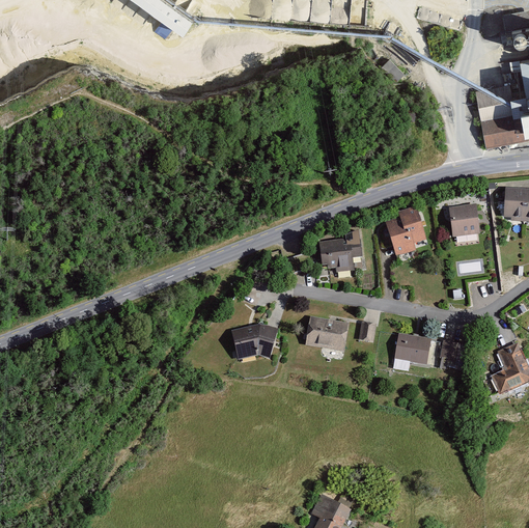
[(215,8),(202,0),(156,0),(199,30),(215,8)]
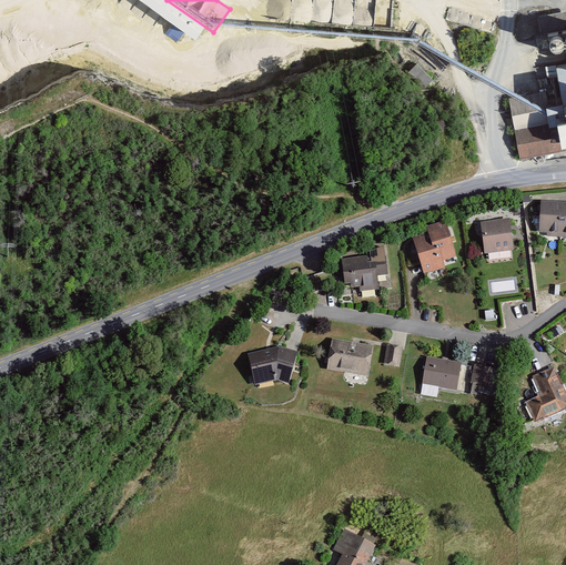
[(420,59),(411,68),(427,84),(436,74),(420,59)]
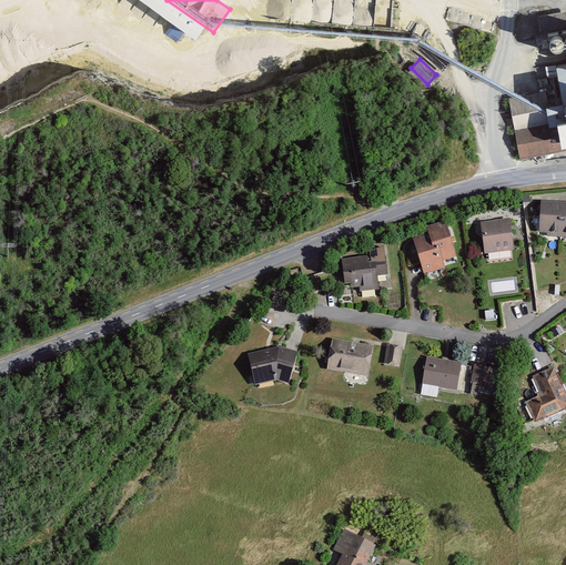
[(558,88),(511,97),(522,155),(565,147),(565,60),(554,63),(558,88)]
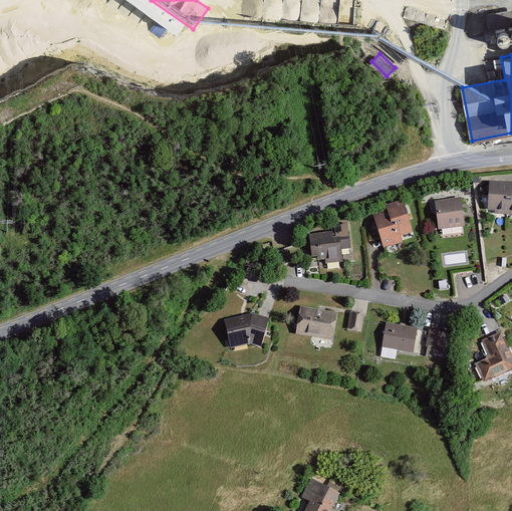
[(511,182),(490,180),(486,208),(511,211),(511,182)]
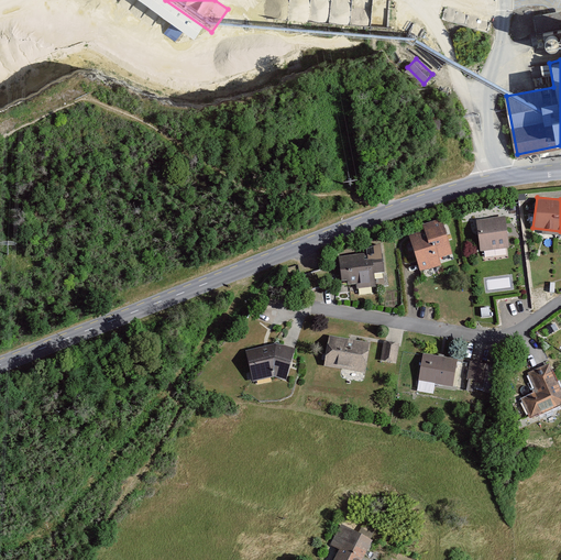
[(508,248),(504,216),(475,220),(480,252),(508,248)]
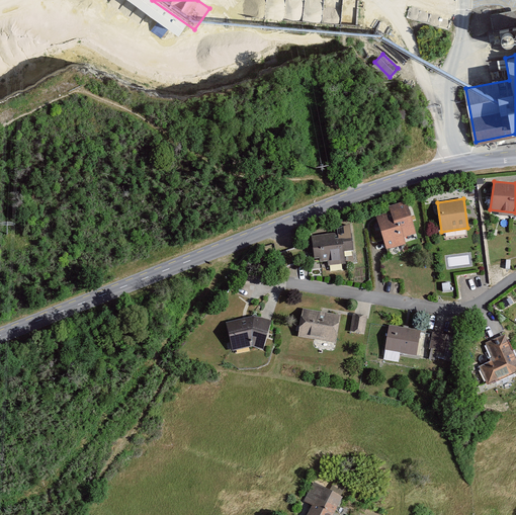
[(417,233),(407,201),(389,207),(390,212),(375,217),(387,249),(404,243),(402,238),(417,233)]
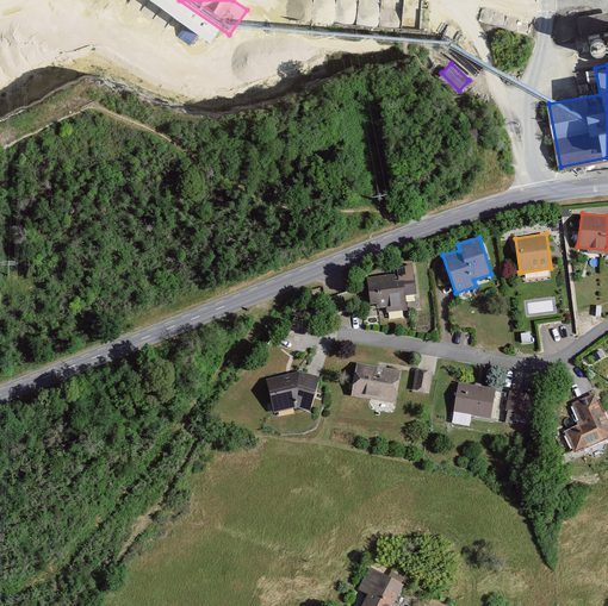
[(397,272),(365,274),(368,303),(384,301),(385,311),(404,308),(403,297),(415,295),(413,275),(397,277),(397,272)]
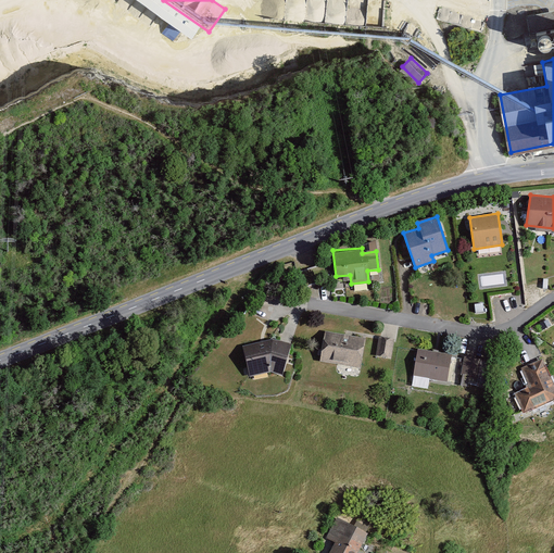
[(365,337),(325,329),(319,359),(360,366),(365,337)]
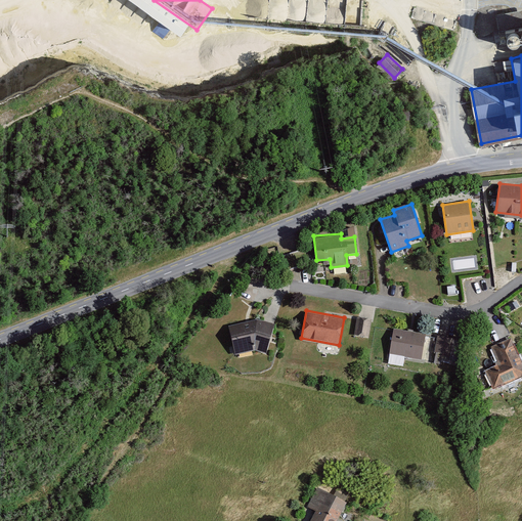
[(373,318),(357,316),(354,334),(370,337),(373,318)]
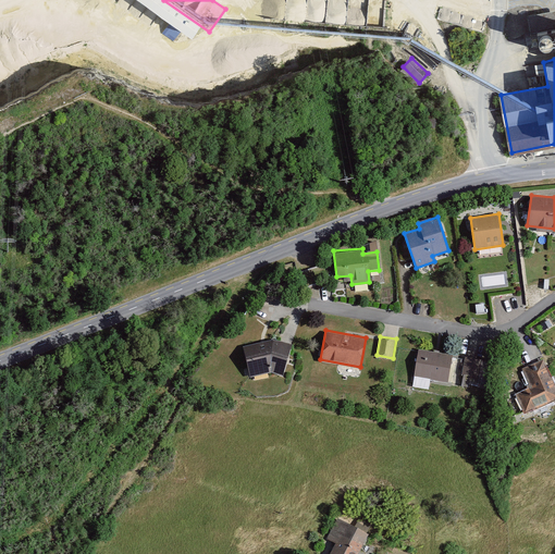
[(281,376),(291,344),(269,337),(241,346),(250,377),(267,371),(281,376)]
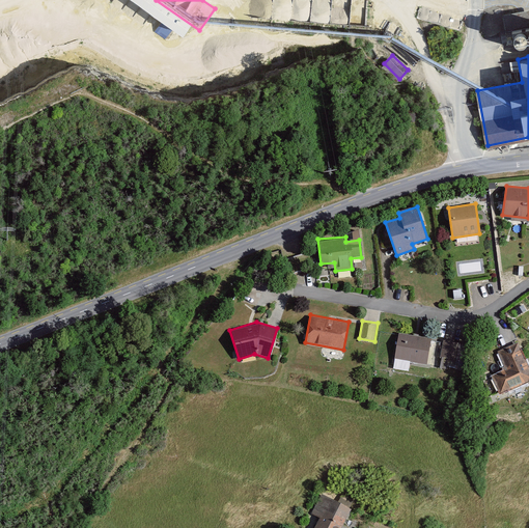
[(434,337),(398,332),(394,359),(429,364),(434,337)]
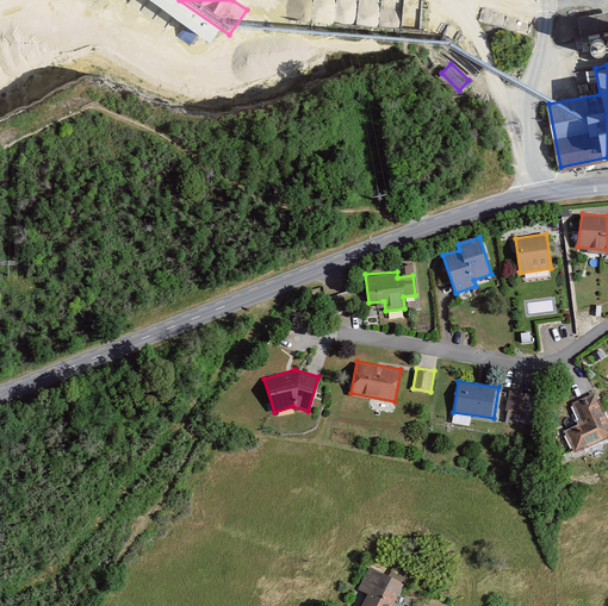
[(525,392),(506,388),(502,406),(521,410),(525,392)]
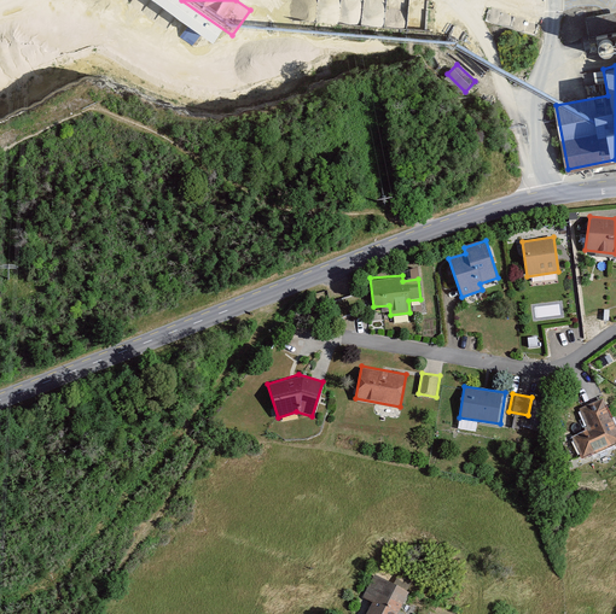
[(615,433),(602,397),(576,407),(586,428),(567,436),(575,457),(615,442),(615,433)]
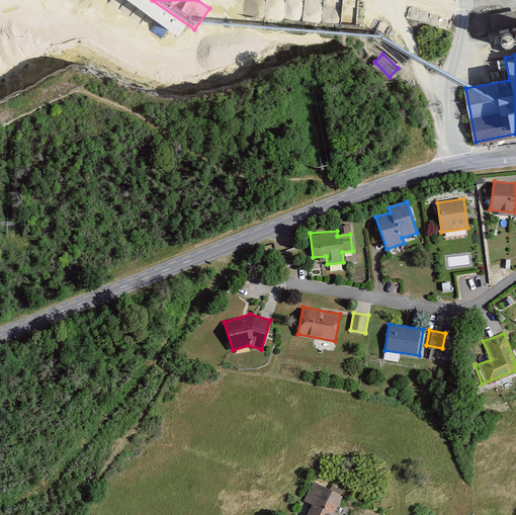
[(334,479),(329,489),(312,481),(303,500),(310,504),(304,514),(331,514),(346,485),(334,479)]
